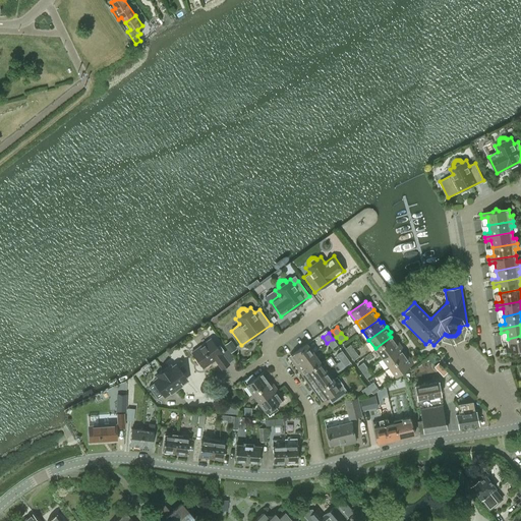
[(520,336),(508,339),(509,347),(504,348),(504,352),(516,350),(519,352),(520,349),(520,336)]
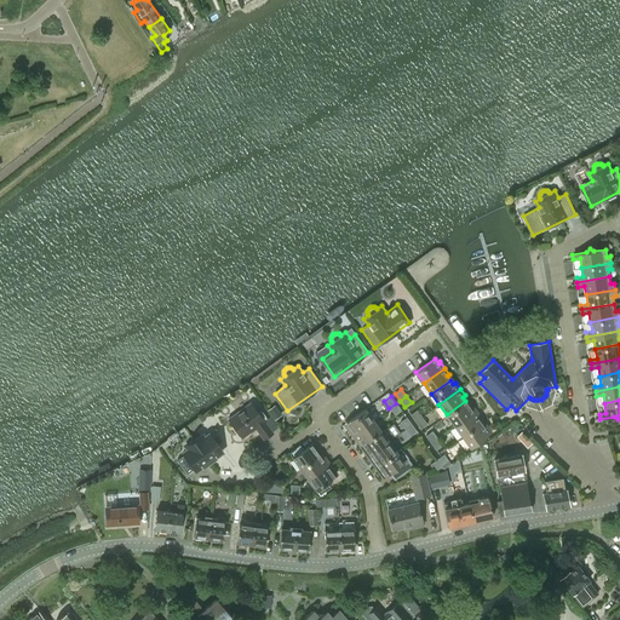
[(471,403),(469,406),(465,401),(447,414),(454,425),(476,409),(471,403)]
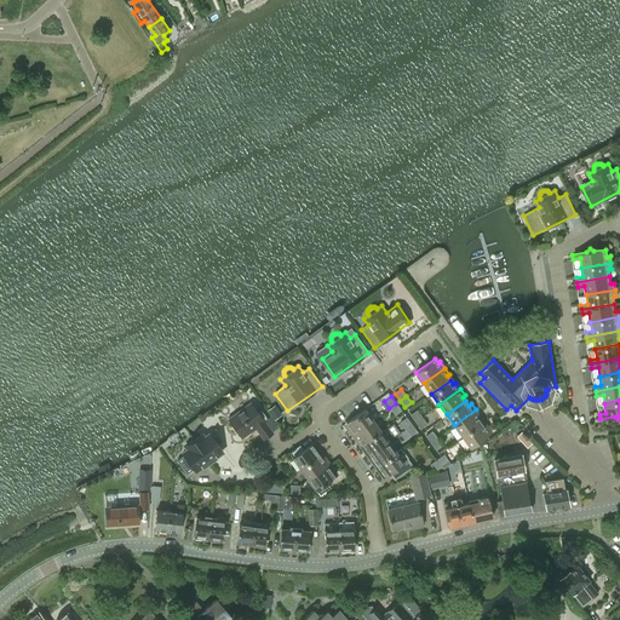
[(262,411),(258,413),(251,402),(228,419),(242,437),(256,428),(264,440),(273,432),(264,420),(268,418),(262,411)]
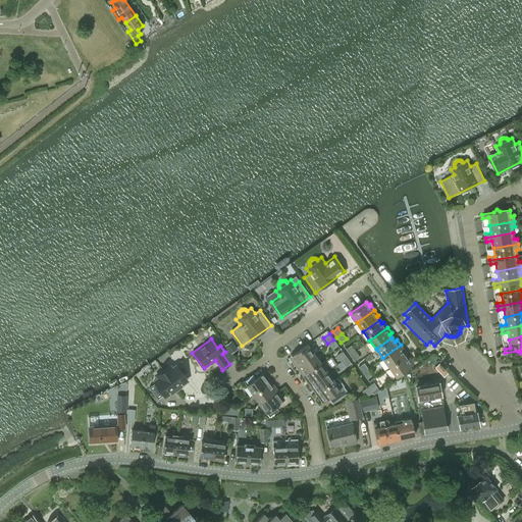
[(332,349),(337,346),(333,340),(327,344),(332,349)]
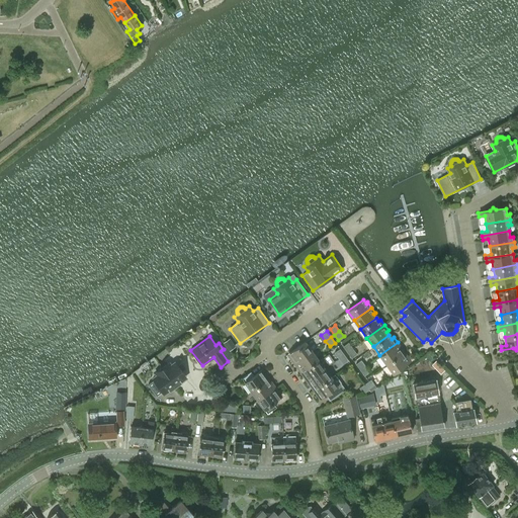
[(225,341),(230,350),(235,346),(229,338),(225,341)]
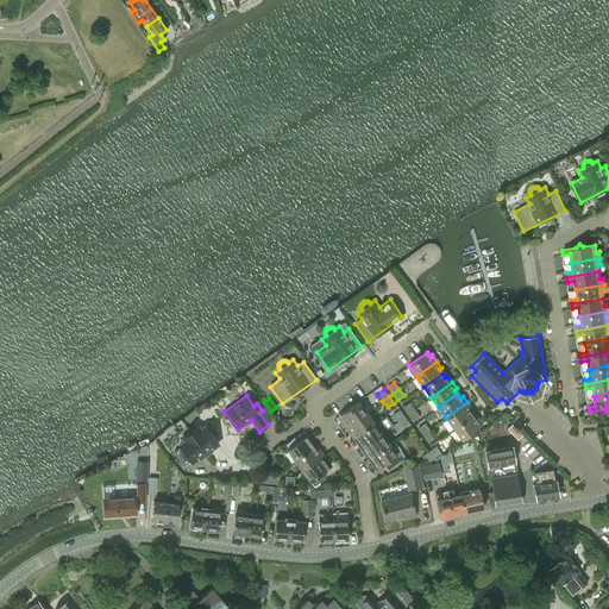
[(345,427),(366,413),(358,402),(340,415),(343,420),(341,421),(345,427)]
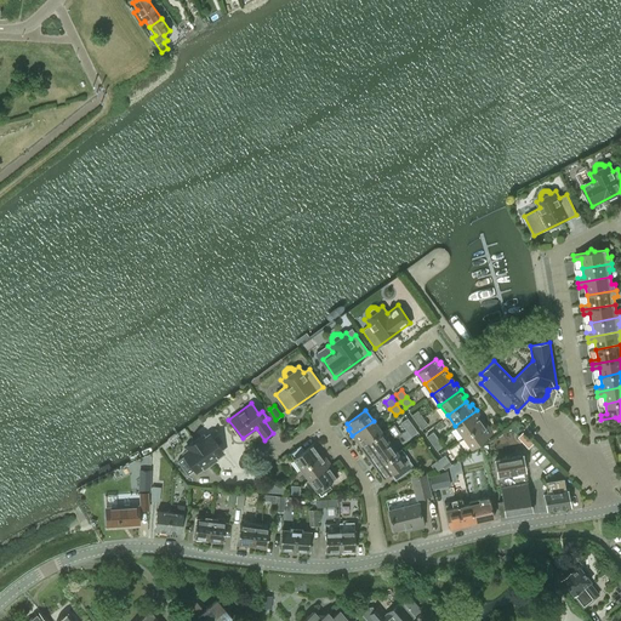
[(416,422),(422,417),(417,410),(411,415),(416,422)]
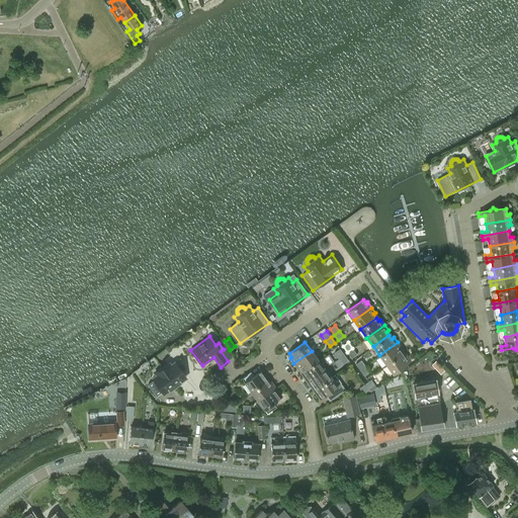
[(399,349),(401,348),(398,342),(379,355),(385,364),(402,353),(399,349)]
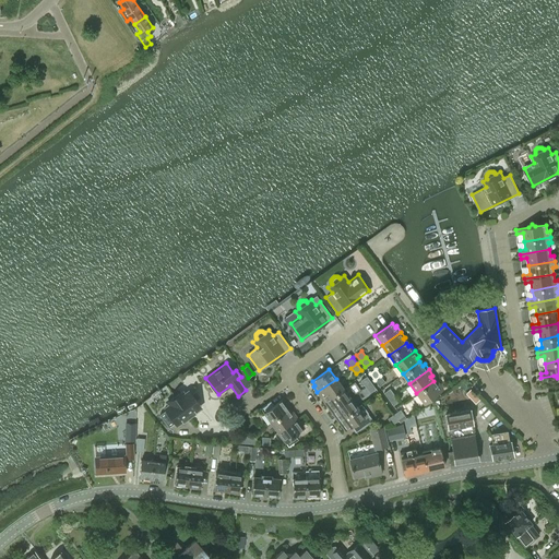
[(379,387),(384,382),(380,376),(375,380),(379,387)]
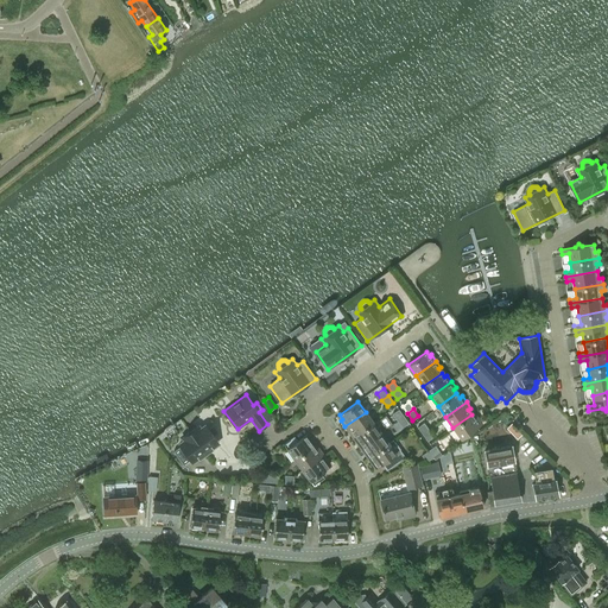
[(397,420),(403,416),(398,410),(392,413),(397,420)]
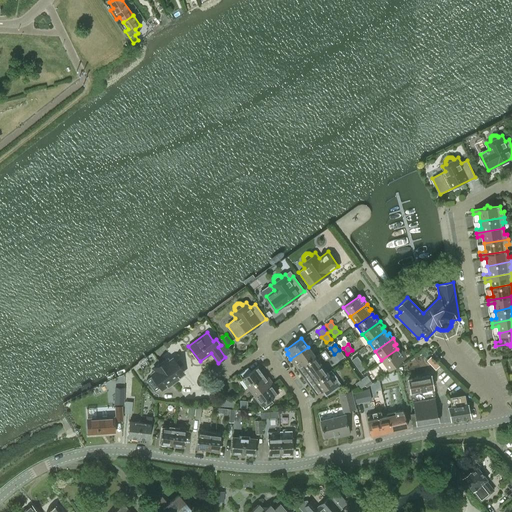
[(298,367),(314,355),(308,347),(290,359),(294,365),(296,363),(298,367)]
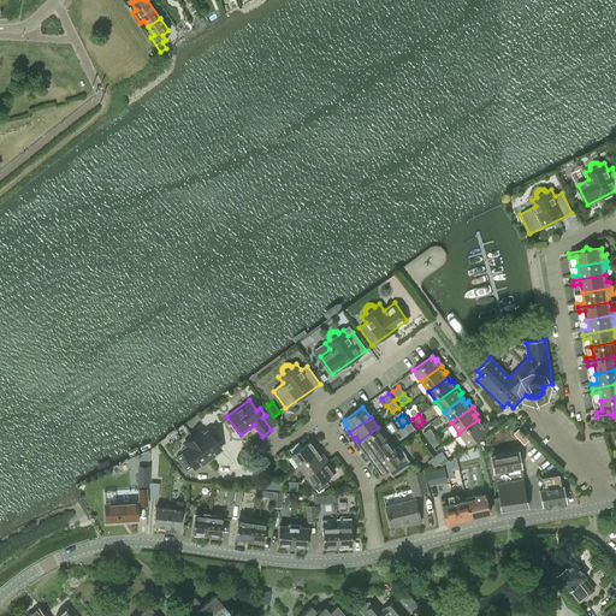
[(483,422),(481,424),(478,420),(458,433),(467,444),(487,428),(483,422)]
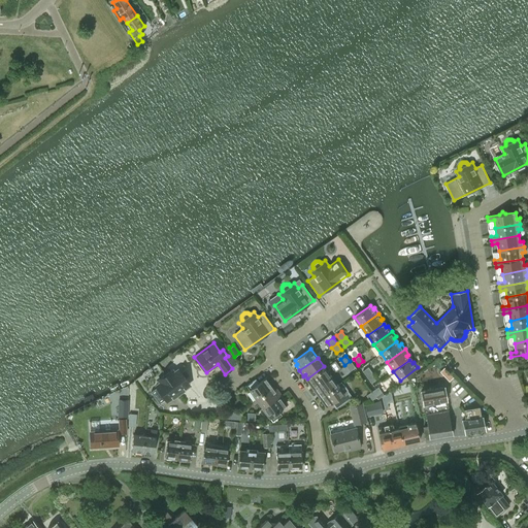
[(335,361),(329,365),(334,371),(340,368),(335,361)]
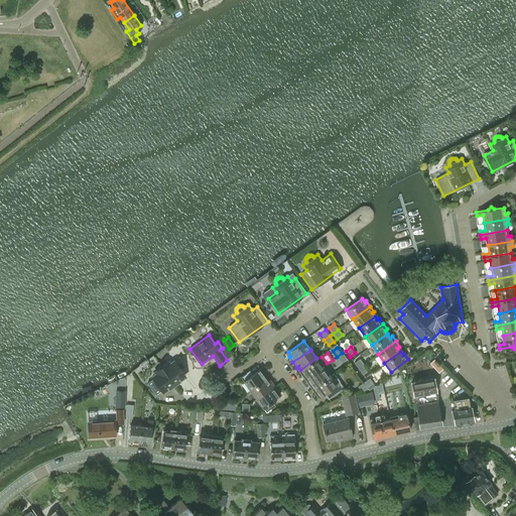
[(341,363),(347,359),(342,353),(337,357),(341,363)]
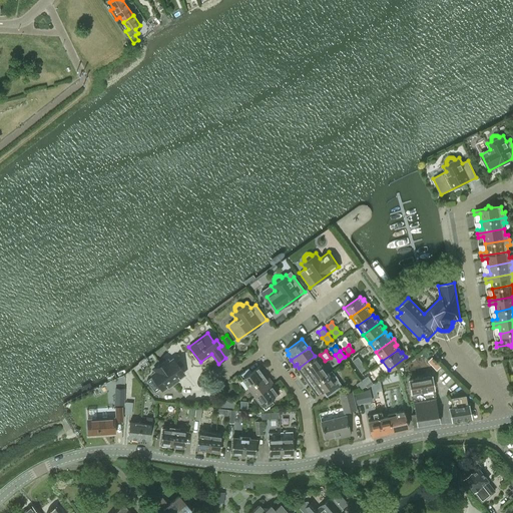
[(304,378),(321,365),(315,356),(299,368),(302,371),(300,373),(304,378)]
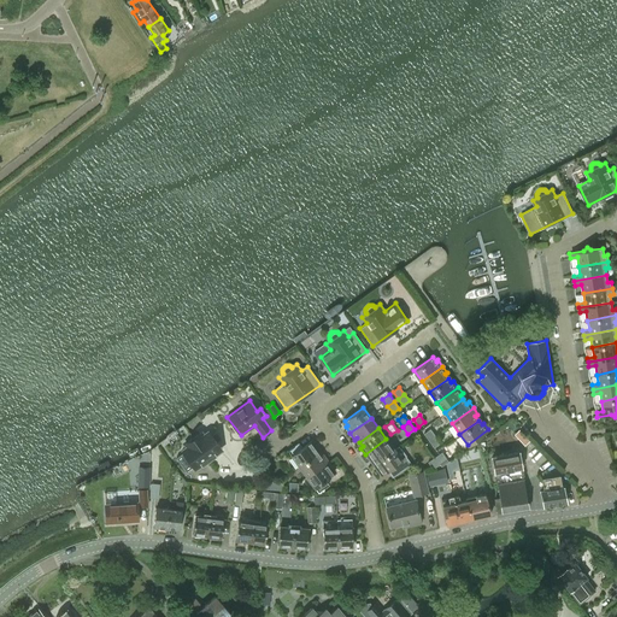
[(428,440),(435,436),(430,429),(423,434),(428,440)]
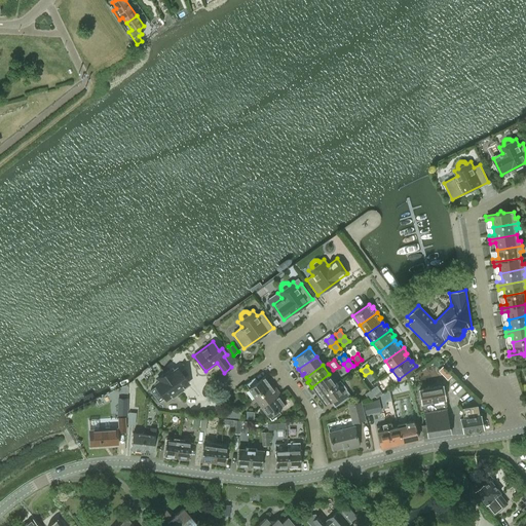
[(184,368),(181,371),(178,368),(174,371),(172,368),(157,379),(159,381),(155,384),(156,386),(150,390),(159,403),(164,399),(166,400),(172,396),(172,397),(184,387),(189,383),(185,376),(188,374),(184,368)]
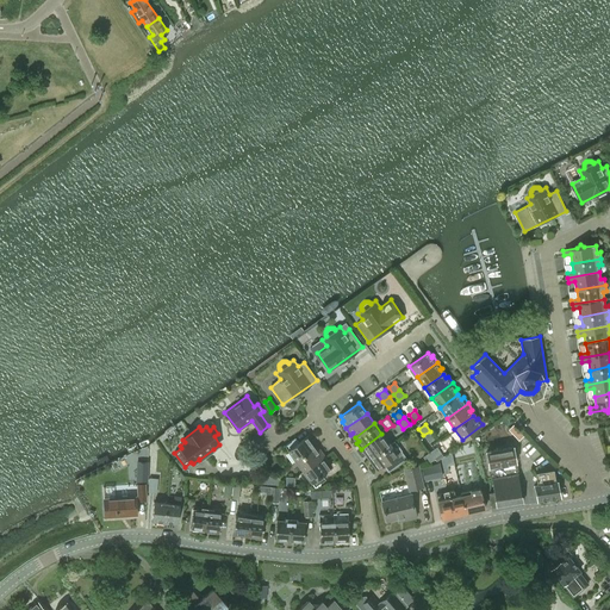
[(429,442),(435,437),(430,431),(423,435),(429,442)]
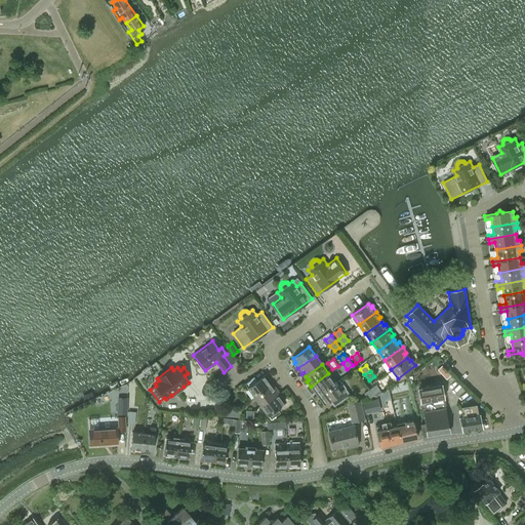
[(319,394),(335,382),(328,373),(311,387),(315,392),(317,391),(319,394)]
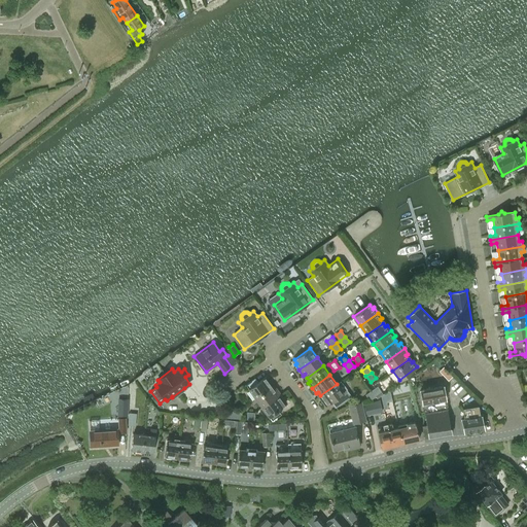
[(269,383),(271,381),(267,376),(257,382),(255,378),(246,385),(255,398),(272,386),(269,383)]
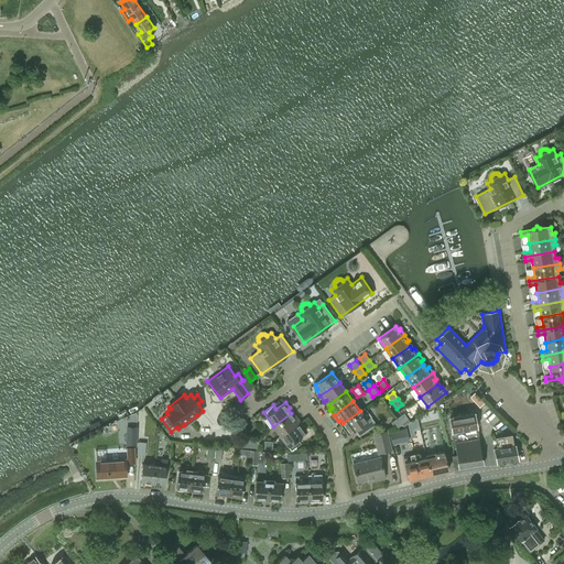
[(376,424),(371,418),(365,409),(360,411),(343,423),(346,427),(344,429),(348,435),(355,430),(359,436),(376,424)]
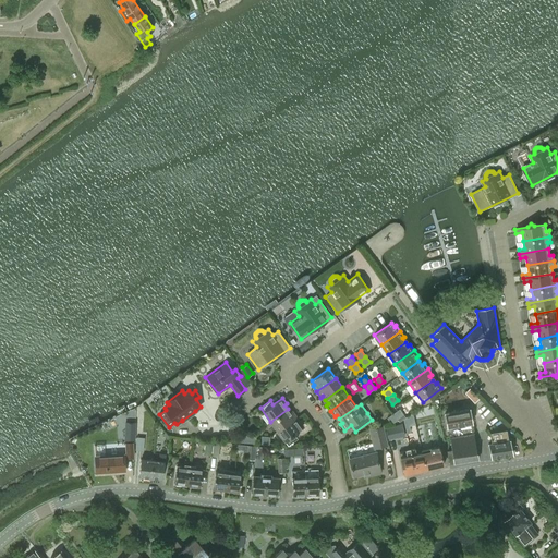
[(292,411),(290,413),(288,409),(270,422),(277,431),(296,417),(292,411)]
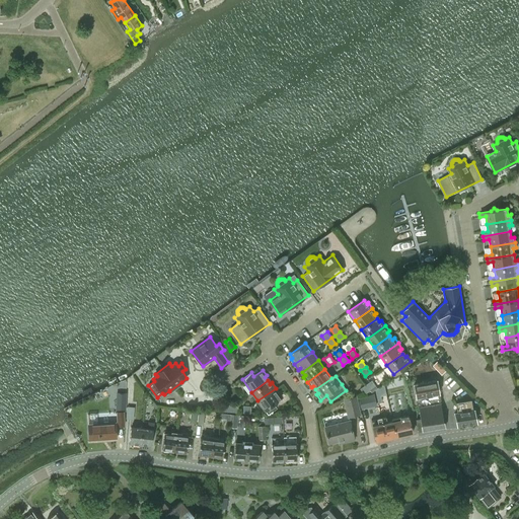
[(369,390),(375,385),(371,380),(365,384),(369,390)]
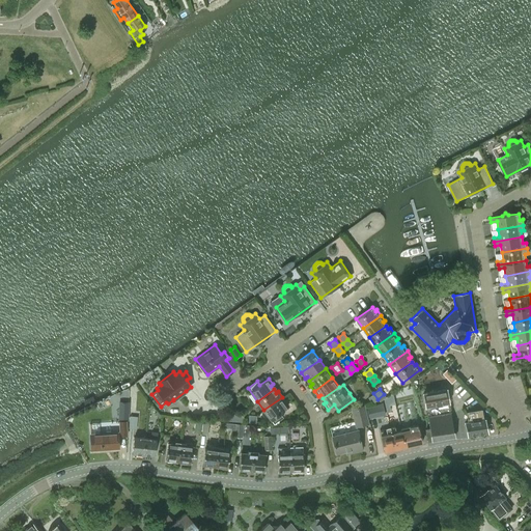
[(454,437),(448,400),(446,390),(441,391),(423,394),(427,416),(429,428),(426,429),(428,442),(454,437)]
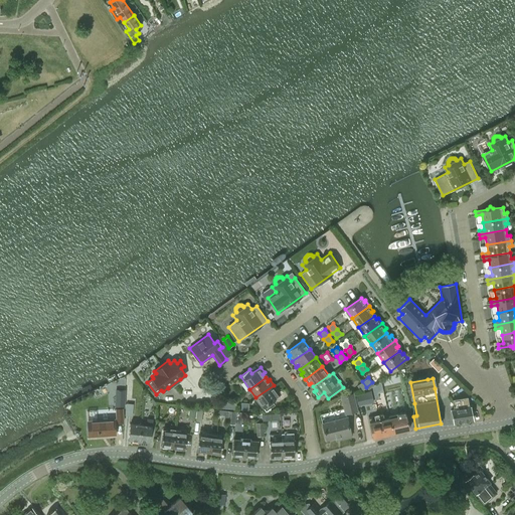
[(361,391),(366,387),(362,381),(357,385),(361,391)]
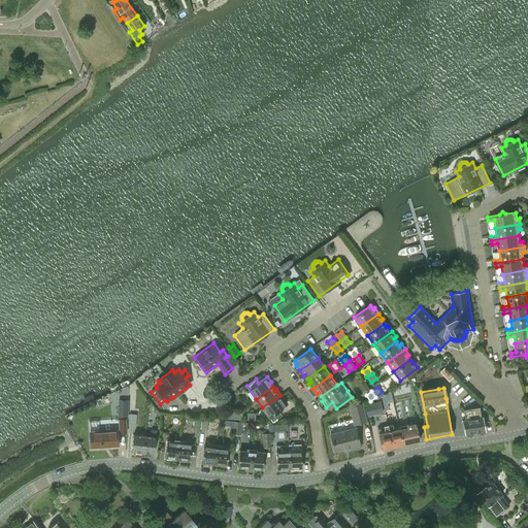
[(283,401),(285,400),(281,395),(262,407),(272,421),(282,415),(278,410),(285,405),(283,401)]
